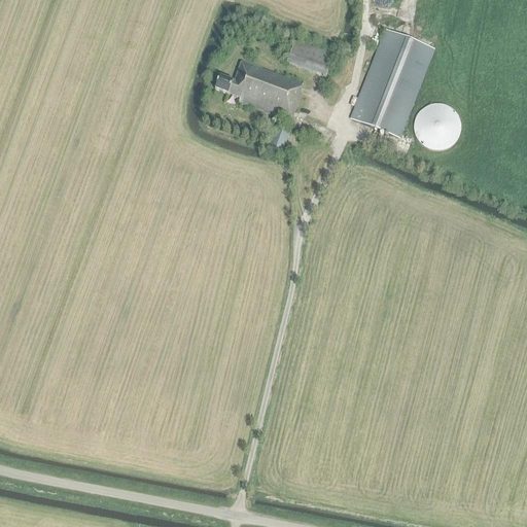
[(434,51),(385,32),(350,120),(399,140),(434,51)]
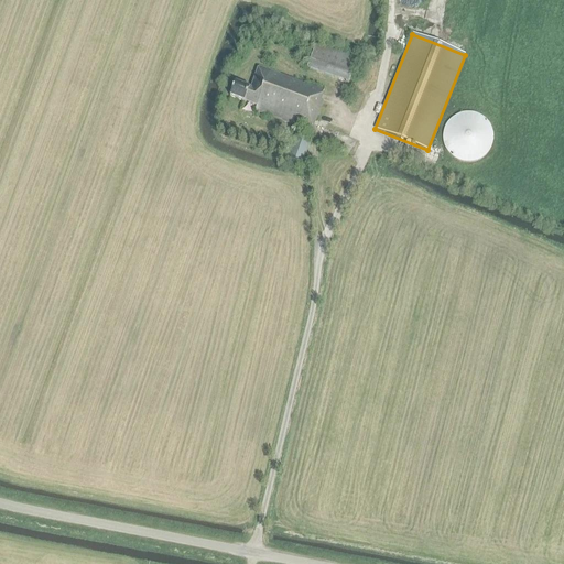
[(317,45),(308,68),(349,85),(358,61),(317,45)]
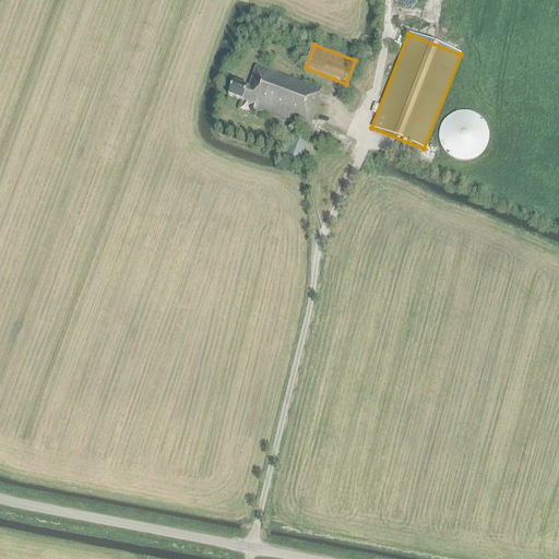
[(257,66),(248,87),(234,82),(228,96),(254,106),(253,109),(308,130),(320,100),(318,99),(321,91),(257,66)]
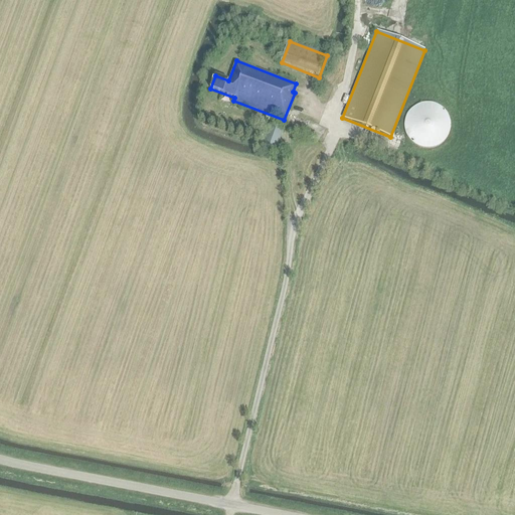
[(450,128),(450,126),(450,124),(450,122),(450,120),(449,118),(448,116),(448,115),(447,113),(445,111),(444,110),(443,109),(441,107),(440,106),(438,105),(436,104),(435,104),(433,103),(431,103),(428,103),(426,103),(424,103),(422,103),(420,103),(419,104),(417,105),(415,106),(413,107),(412,108),(410,109),(409,111),(408,112),(407,114),(406,115),(405,117),(404,119),(404,121),(404,123),(403,125),(403,127),(404,128),(404,130),(404,132),(405,134),(406,136),(407,137),(408,139),(409,141),(410,142),(412,143),(413,144),(415,145),(416,146),(418,147),(420,148),(422,148),(424,148),(426,149),(428,149),(430,148),(432,148),(434,148),(436,147),(438,146),(439,145),(441,144),(443,143),(444,142),(445,140),(446,139),(447,137),(448,135),(449,134),(450,132),(450,130),(450,128)]
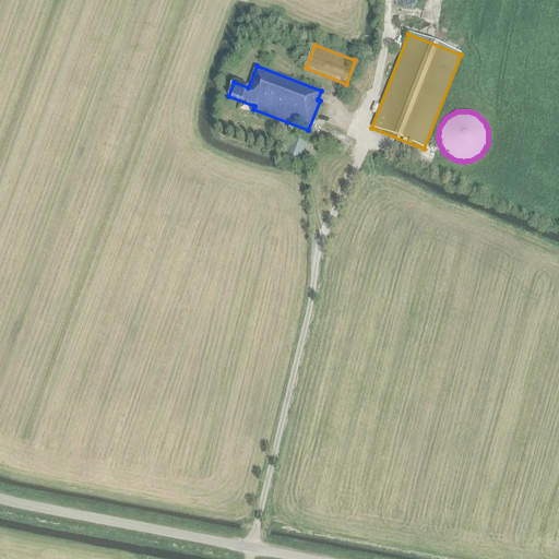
[(307,141),(294,137),(285,158),(298,163),(307,141)]
